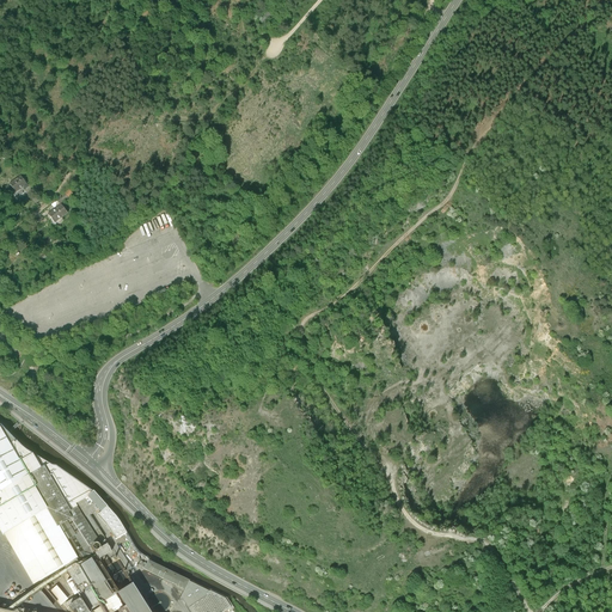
[(268,12),(267,11),(258,22),(264,28),(268,29),(276,18),(275,18),(268,12)]
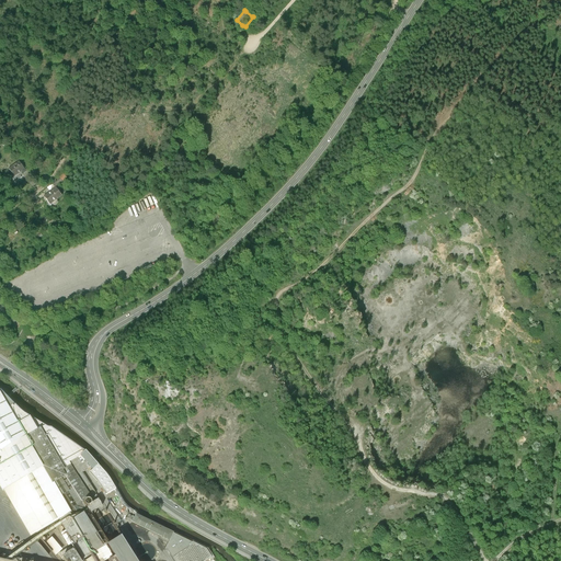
[(285,14),(277,23),(282,25),(288,18),(285,14)]
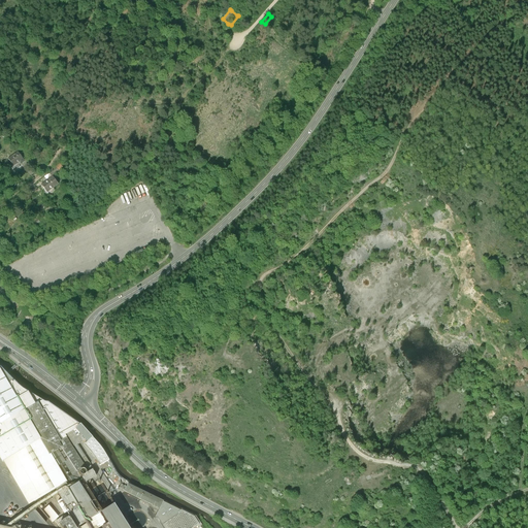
[(8,162),(12,168),(24,161),(20,155),(8,162)]
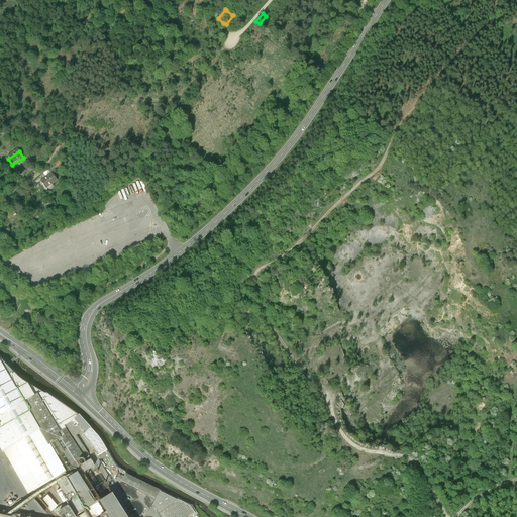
[(40,185),(46,192),(59,182),(53,175),(40,185)]
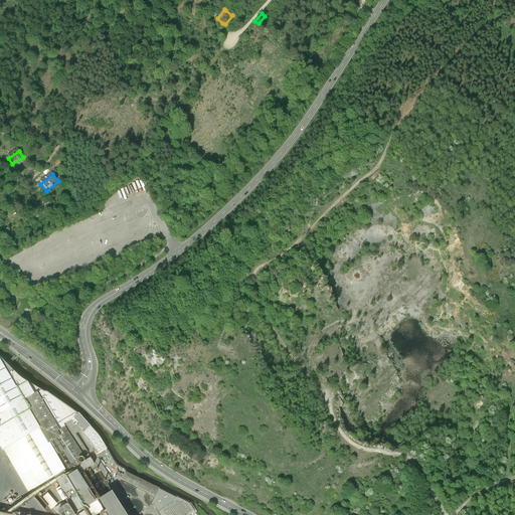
[(13,301),(5,290),(4,291),(1,293),(9,304),(13,301)]
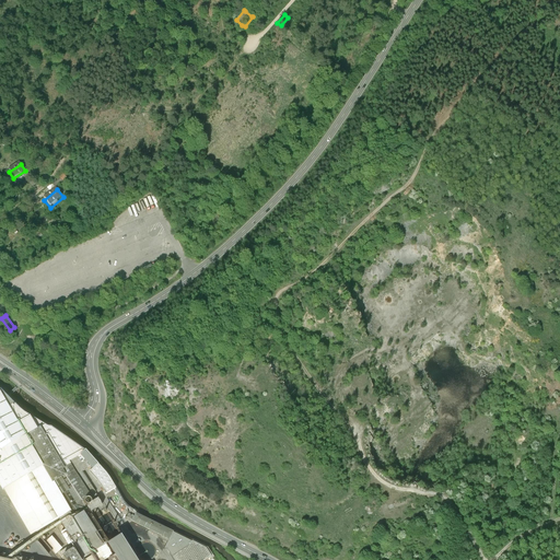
[(24,412),(20,409),(0,387),(0,485),(3,491),(6,490),(32,535),(60,518),(84,503),(81,500),(95,490),(83,471),(91,467),(81,455),(85,450),(49,424),(48,427),(24,412)]
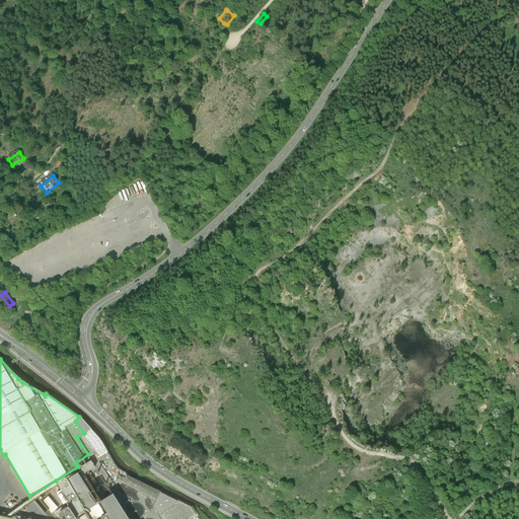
[(100,440),(79,417),(75,422),(84,433),(86,435),(83,438),(91,447),(98,458),(108,452),(102,443),(100,440)]
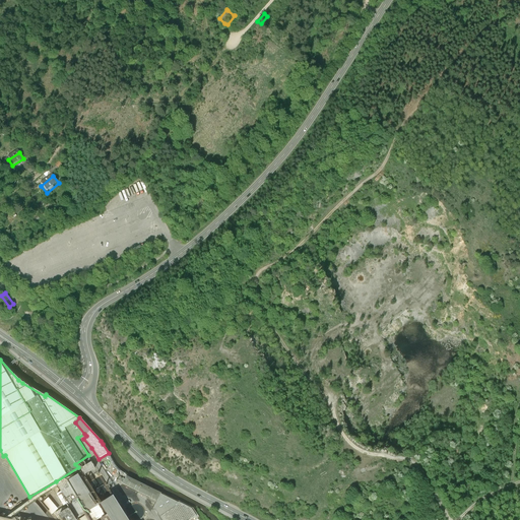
[(127,519),(114,498),(99,507),(78,474),(81,472),(78,467),(56,481),(62,492),(57,496),(65,507),(55,513),(57,517),(59,516),(61,519),(127,519)]
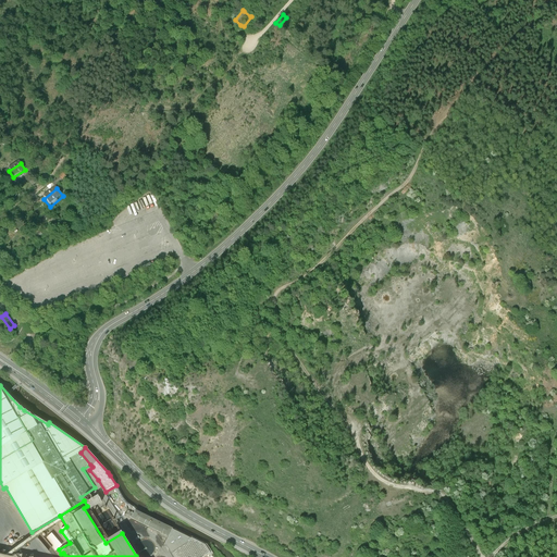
[(193,539),(145,515),(137,509),(135,514),(130,511),(127,516),(133,518),(133,519),(161,533),(161,535),(168,539),(165,543),(171,553),(193,539)]
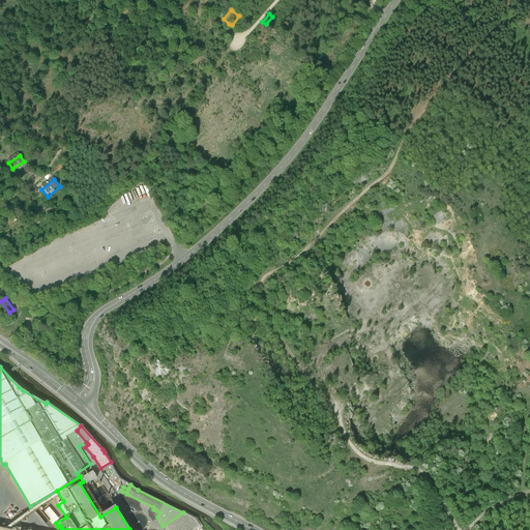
[(43,512),(53,524),(60,518),(51,506),(43,512)]
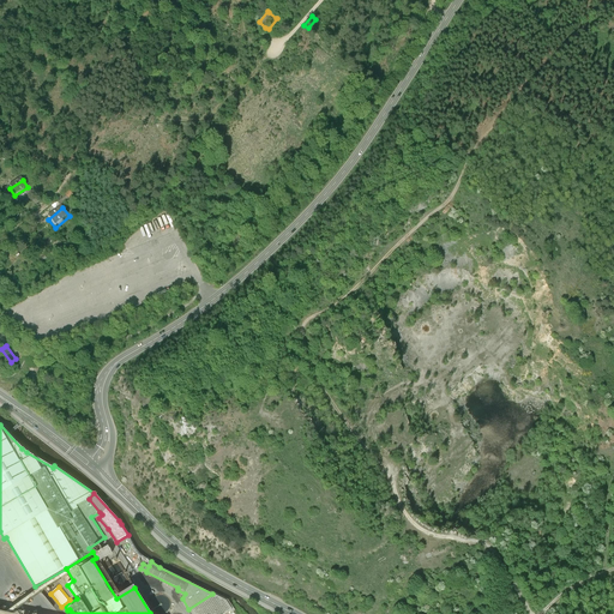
[(192,613),(223,613),(232,609),(226,601),(212,594),(188,609),(192,613)]
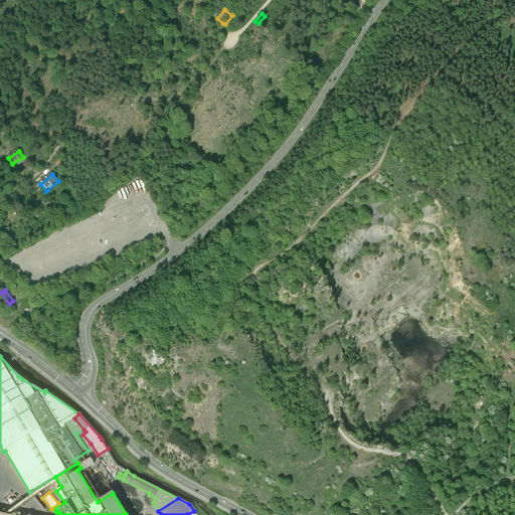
[(142,511),(143,507),(142,504),(140,501),(137,499),(134,499),(130,499),(128,501),(126,504),(125,507),(126,511),(128,513),(130,514),(137,514),(140,513),(142,511)]
